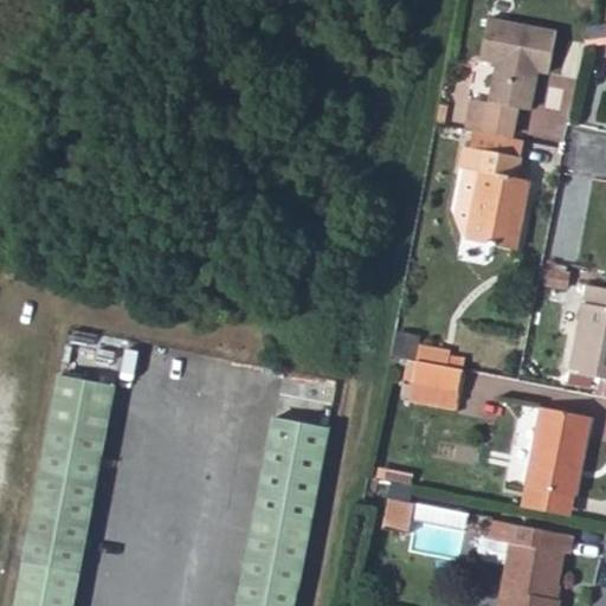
[(474,98),(466,128),(469,128),(511,136),(515,108),(530,109),(535,79),(533,79),(535,69),(552,72),(559,32),(490,19),(482,58),(498,62),(490,101),(474,98)]
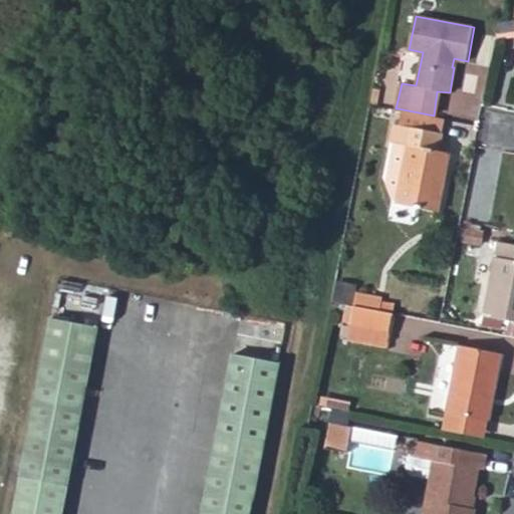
[(398,108),(395,122),(442,133),(445,118),(434,115),(398,108)]
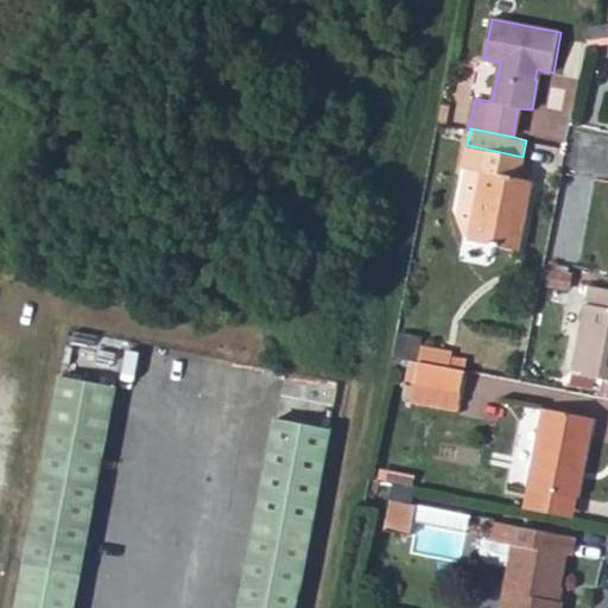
[(523,157),(467,145),(463,165),(466,168),(458,209),(467,236),(523,249),(533,181),(519,178),(523,157)]
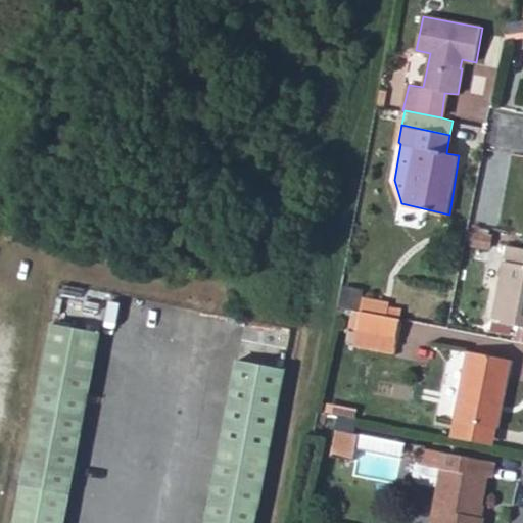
[(476,233),(473,245),(487,248),(490,236),(476,233)]
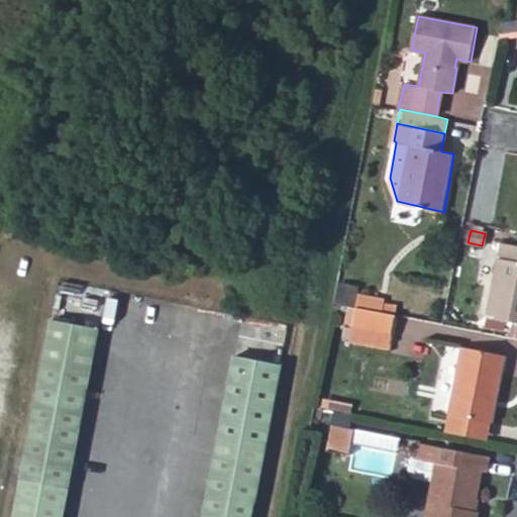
[(516,244),(502,242),(489,316),(516,320),(516,244)]
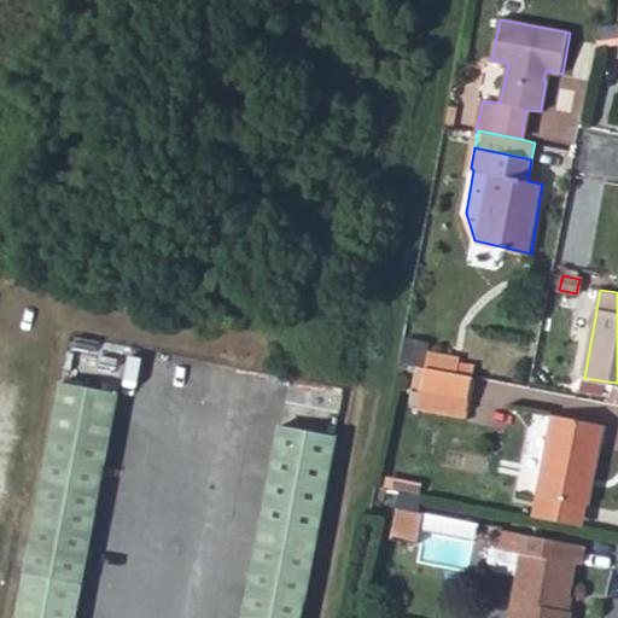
[(424,351),(420,367),(460,373),(461,365),(462,360),(424,351)]
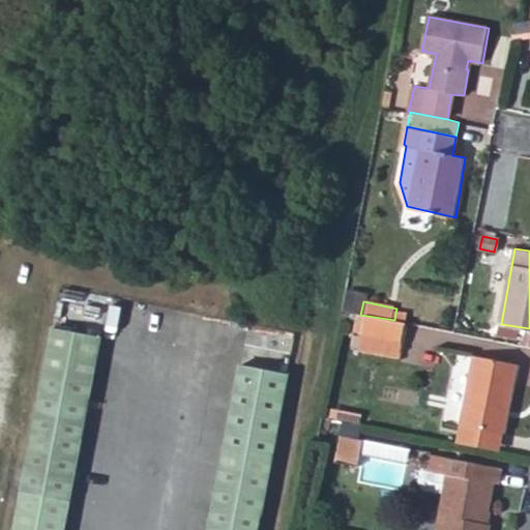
[(395,313),(394,320),(402,322),(404,315),(395,313)]
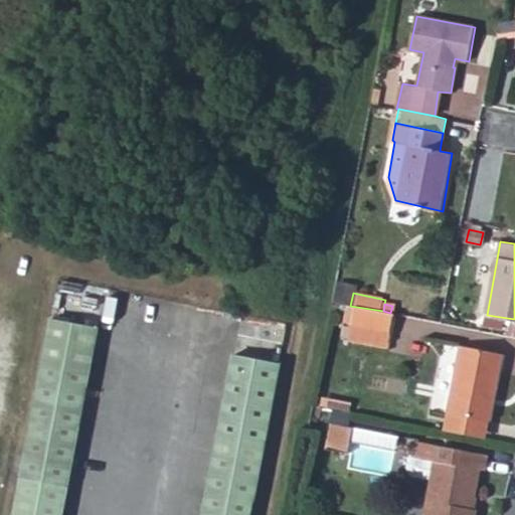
[(383,311),(350,306),(347,323),(391,331),(395,314),(390,313),(383,311)]
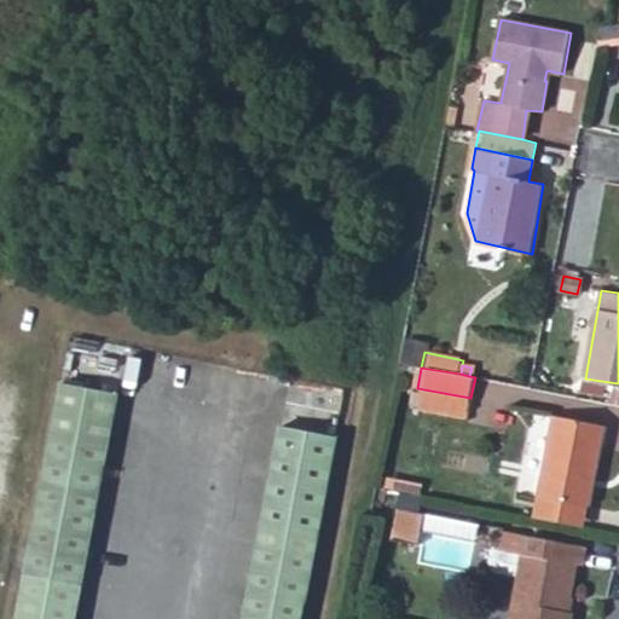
[(18,618),(76,618),(119,395),(62,382),(18,618)]
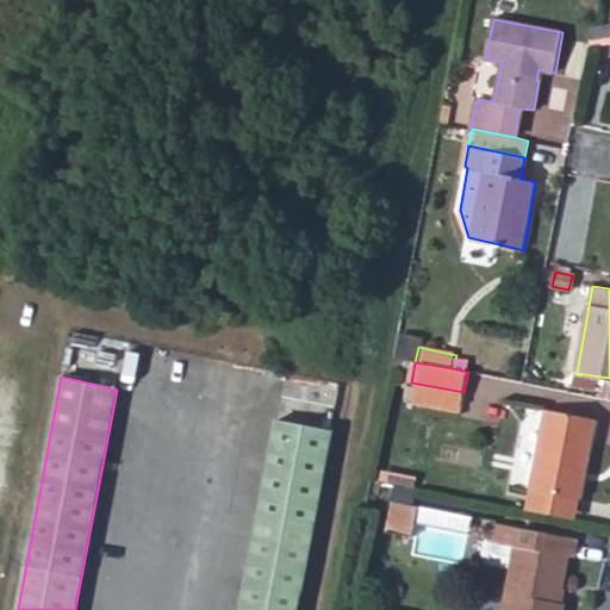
[(546,410),(531,487),(534,489),(579,496),(582,497),(596,418),(546,410)]
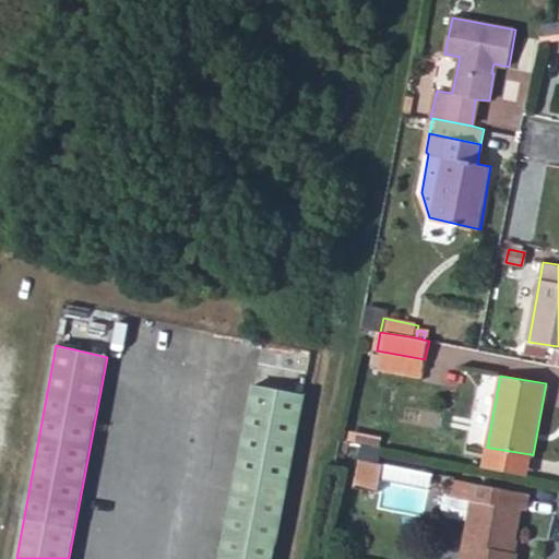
[(250,391),(219,558),(273,558),(304,397),(250,391)]
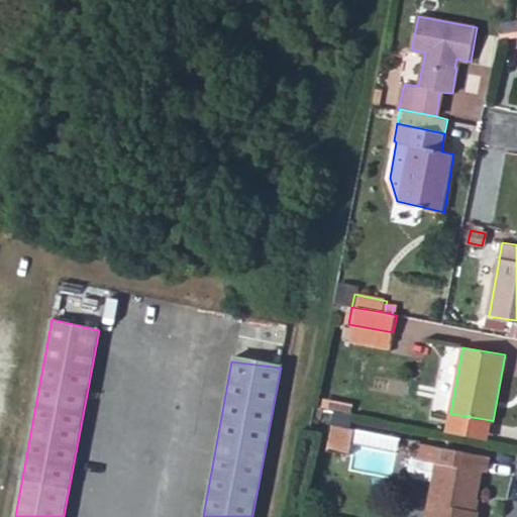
[(491,420),(452,414),(449,432),(487,439),(491,420)]
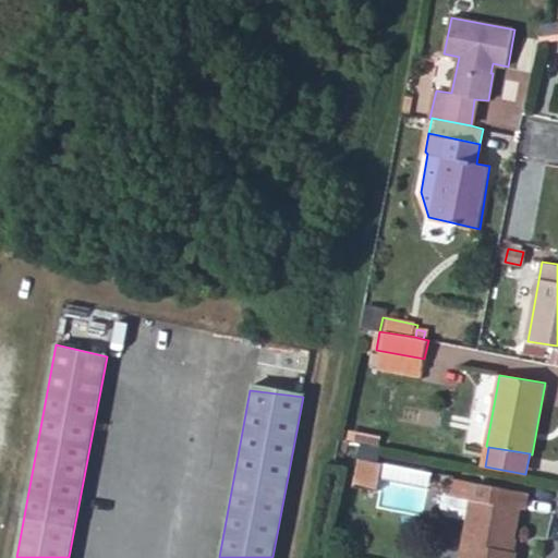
[(359,450),(354,473),(374,477),(378,455),(359,450)]
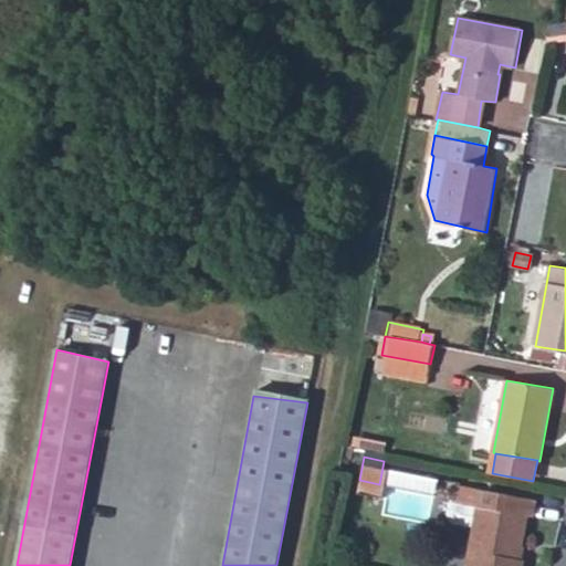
[(449,501),(446,515),(452,525),(478,528),(470,565),(522,565),(524,557),(517,556),(520,544),(524,544),(532,499),(460,484),(457,502),(449,501)]
